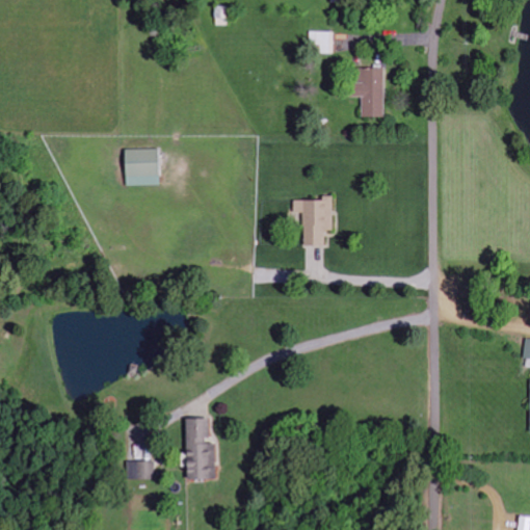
[(214,25),(228,25),(228,5),(215,5),(214,25)]
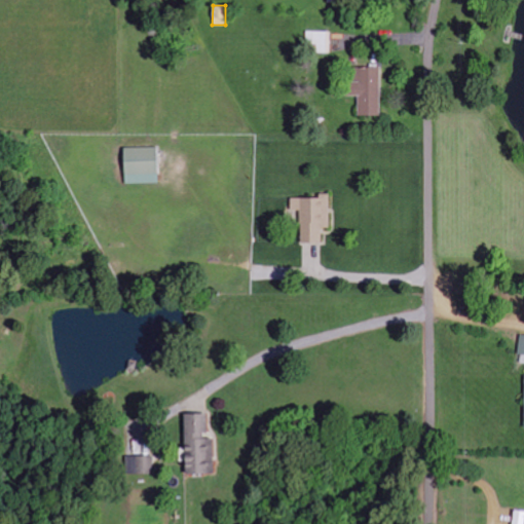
[(329,51),(329,31),(304,30),(303,51),(329,51)]
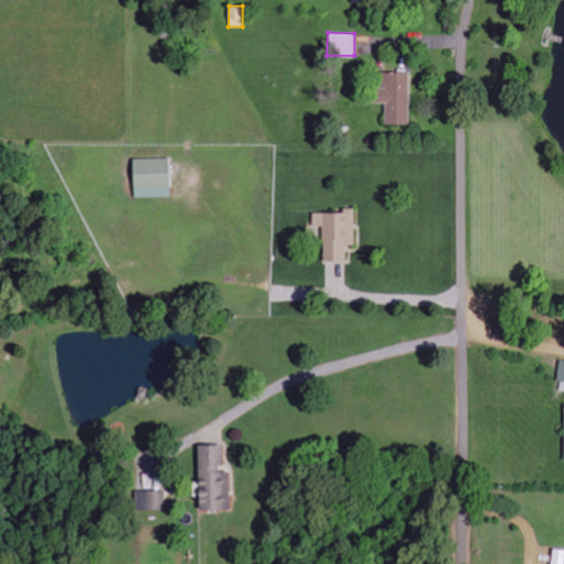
[(409,72),(384,72),(384,124),(408,124),(409,72)]
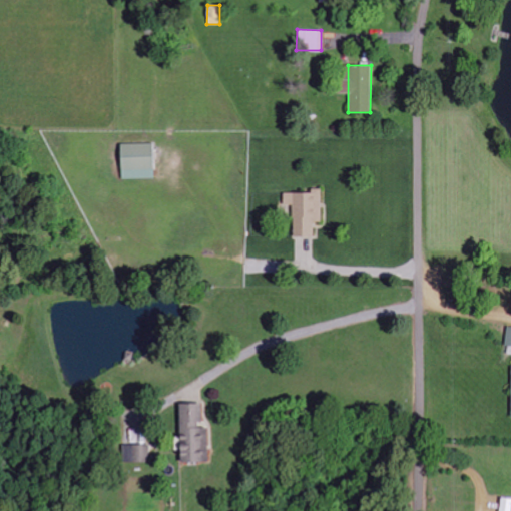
[(122,143),(121,178),(154,178),(155,144),(122,143)]
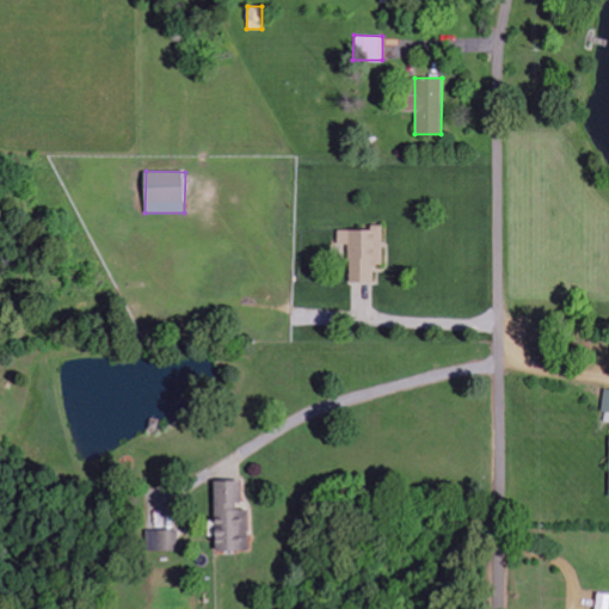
[(383,264),(383,225),(371,225),(371,229),(337,229),(337,244),(349,244),(349,282),(375,282),(375,264),(383,264)]
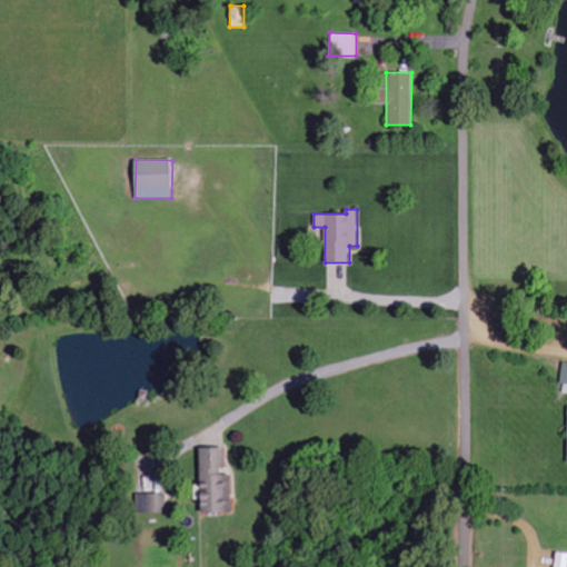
[(231,474),(226,474),(226,447),(201,448),(202,514),(232,513),(231,474)]
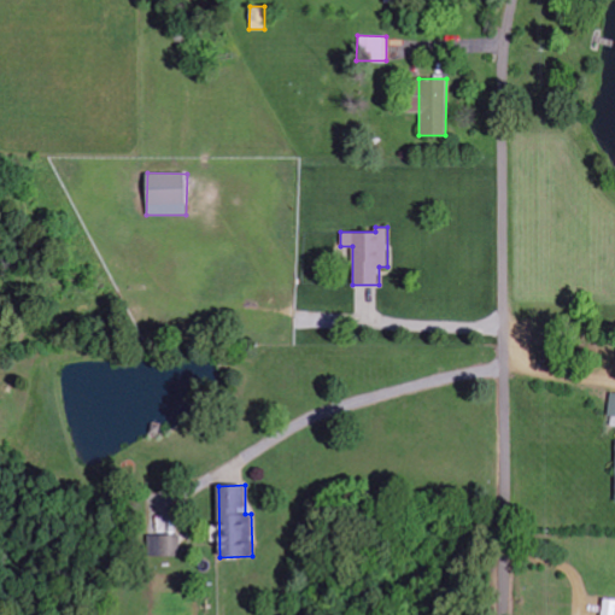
[(174,534),(147,536),(147,556),(175,556),(174,534)]
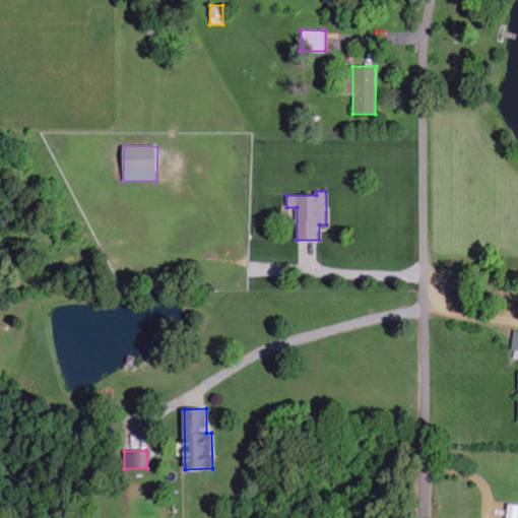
[(517,517),(517,505),(508,504),(506,517),(517,517)]
